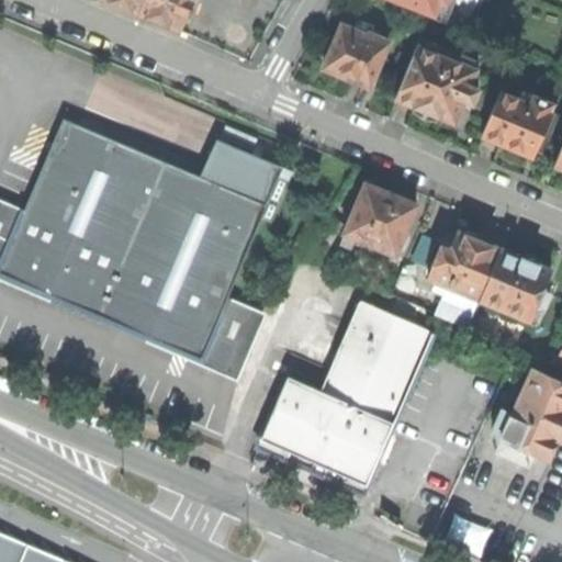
[(104,0),(116,4),(138,14),(144,0),(104,0)]
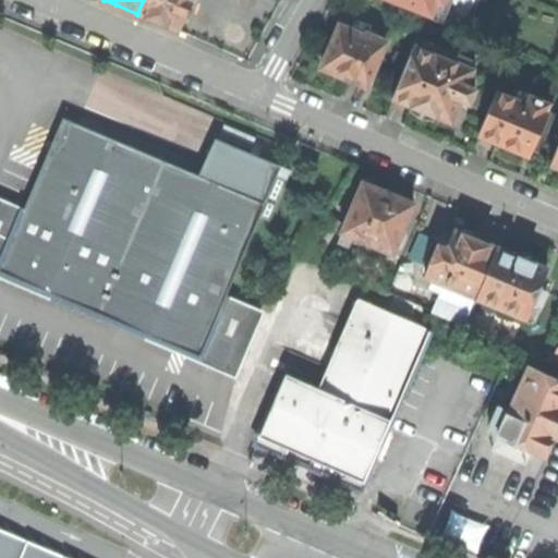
[(143,0),(137,14),(159,23),(178,31),(190,0),(143,0)]
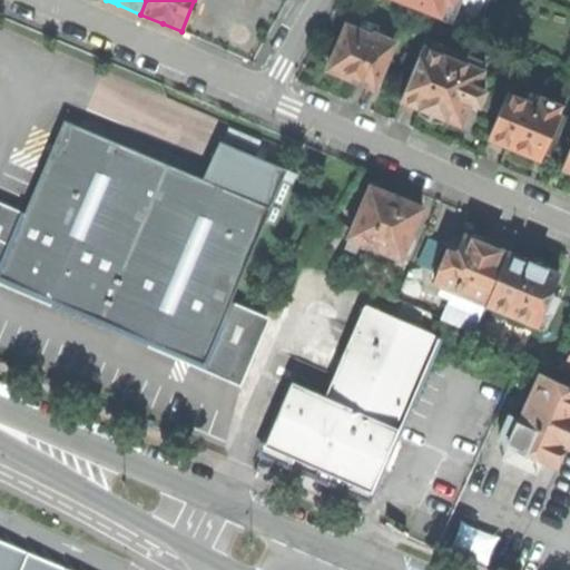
[(394,0),(451,22),(460,0),(394,0)]
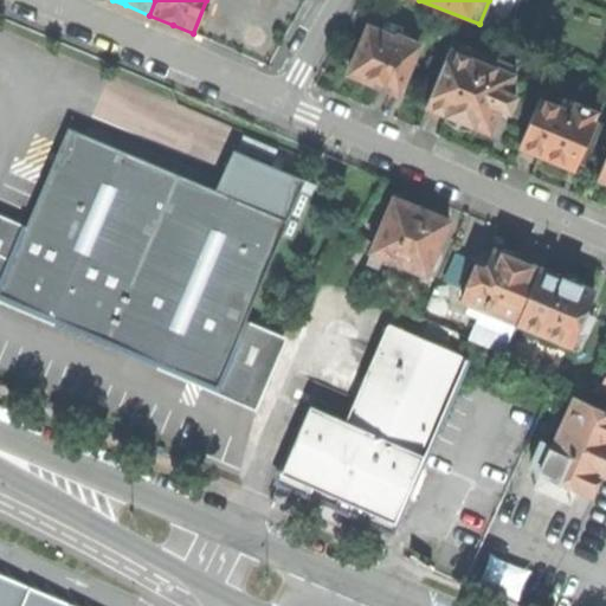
[(368,27),(349,73),(372,83),(398,94),(418,45),(398,37),(397,39),(368,27)]
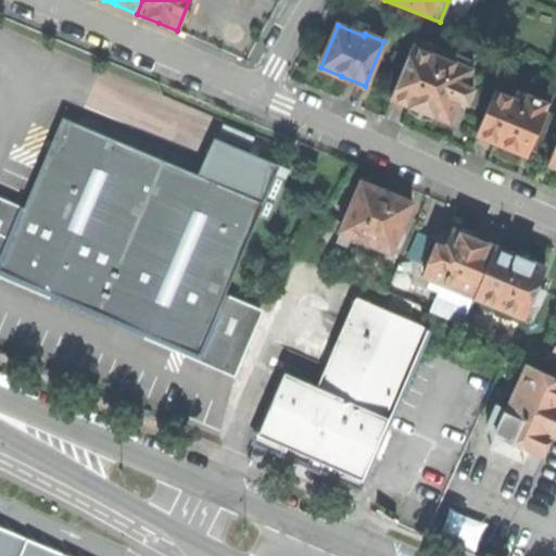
[(413,45),(390,97),(411,105),(407,111),(413,114),(418,116),(425,118),(429,119),(431,114),(449,122),(458,99),(467,103),(472,89),(464,85),(470,68),(413,45)]
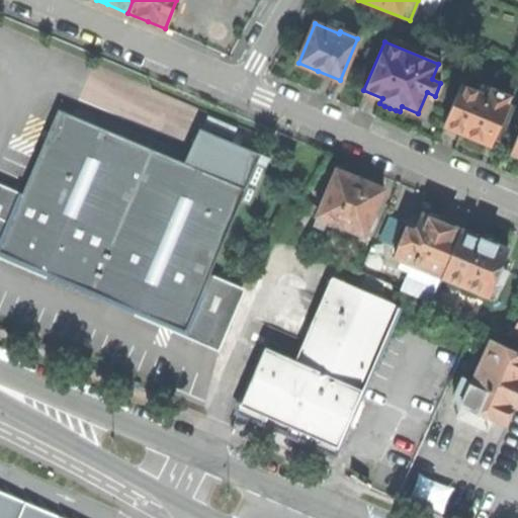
[(462,83),(444,124),(464,133),(489,144),(492,138),(498,141),(513,105),(506,103),(509,96),(491,88),(489,94),(462,83)]
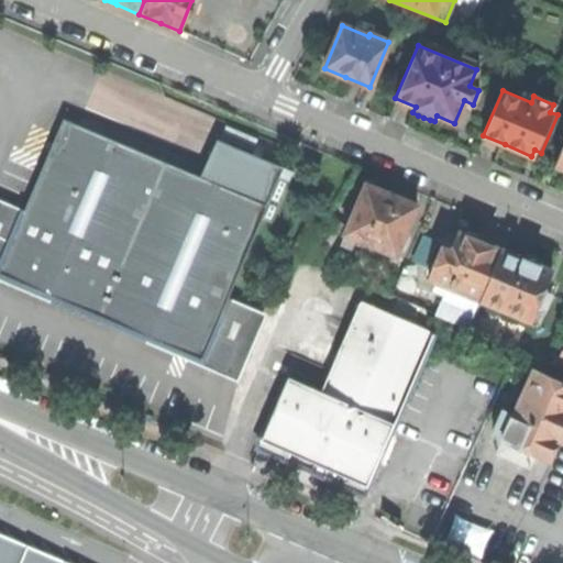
[(227,298),(266,205),(265,205),(282,166),(227,143),(210,181),(76,125),(63,120),(24,210),(13,236),(0,266),(0,273),(53,296),(147,335),(201,359),(227,298)]
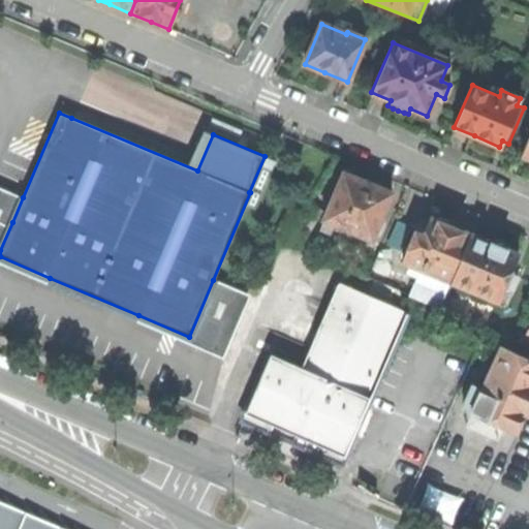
[(345,173),(320,231),(331,236),(336,223),(373,239),(392,192),(365,181),(345,173)]
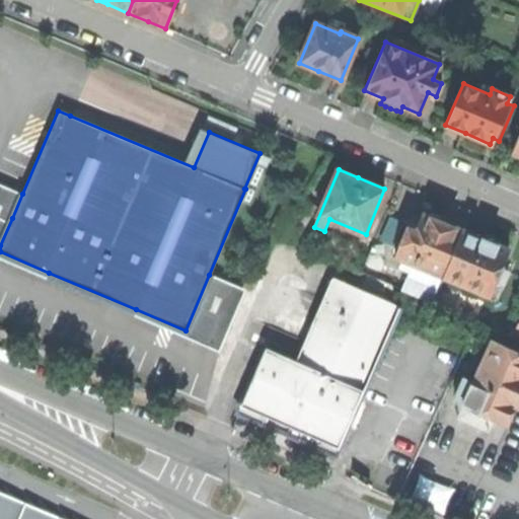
[(0,245),(12,218),(22,194),(0,183),(0,257),(46,278),(49,273),(0,251),(0,245)]
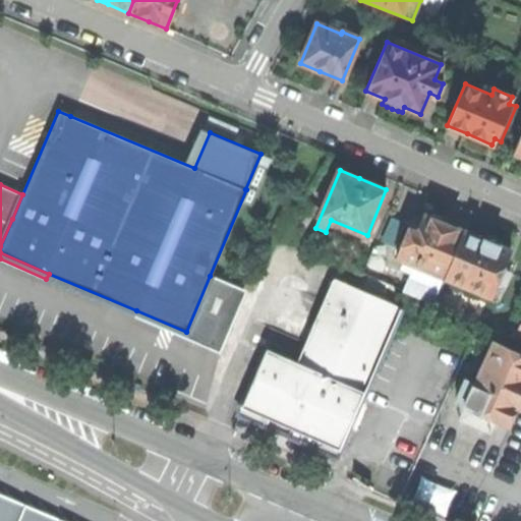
[(441,219),(464,229),(471,214),(456,208),(447,204),(441,219)]
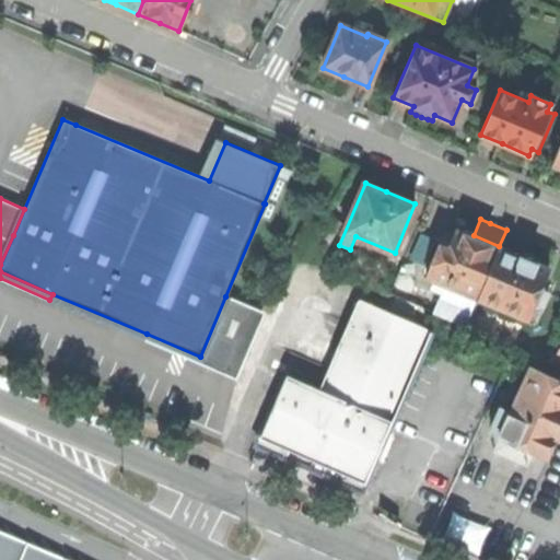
[(434,281),(478,299),(498,249),(497,249),(499,246),(474,235),(465,232),(461,234),(456,232),(448,249),(439,245),(426,278),(434,281)]
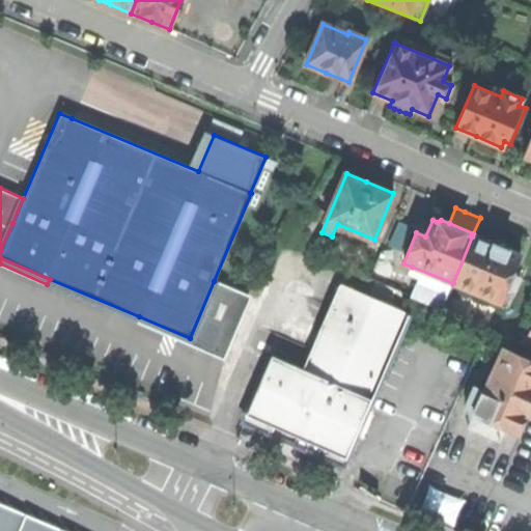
[(412,227),(398,222),(389,245),(402,250),(412,227)]
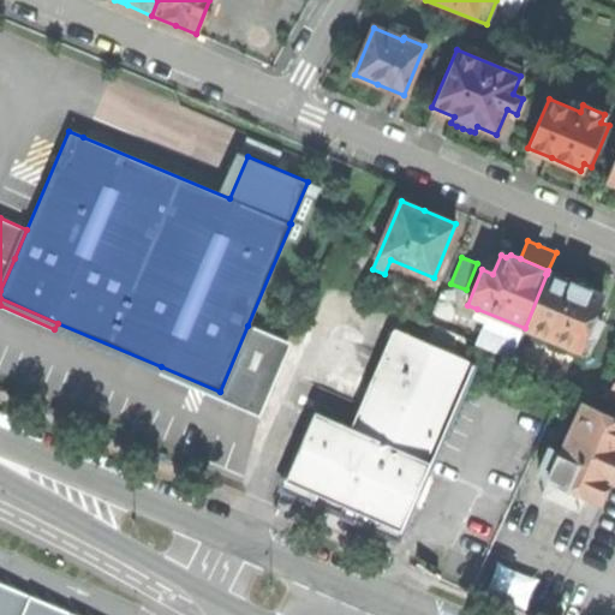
[(548,273),(547,274),(525,328),(579,351),(587,332),(595,335),(601,320),(593,317),(602,296),(590,291),(592,284),(581,279),(573,275),(571,282),(548,273)]
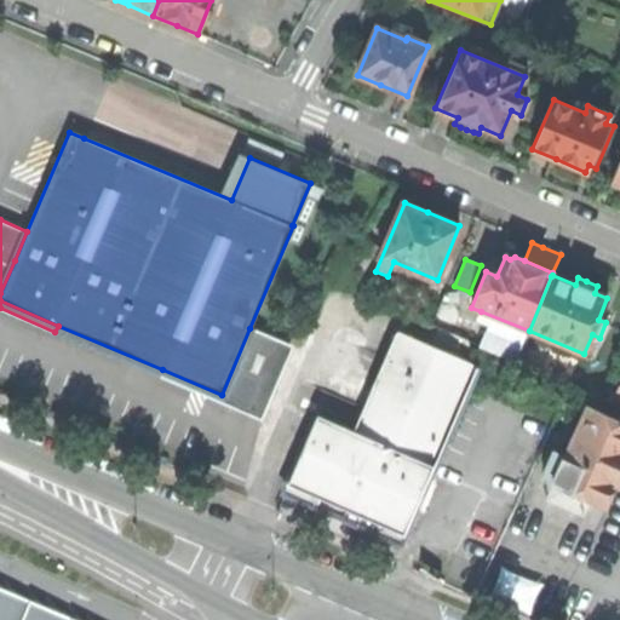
[(516,362),(529,331),(481,311),(478,317),(497,326),(487,349),(516,362)]
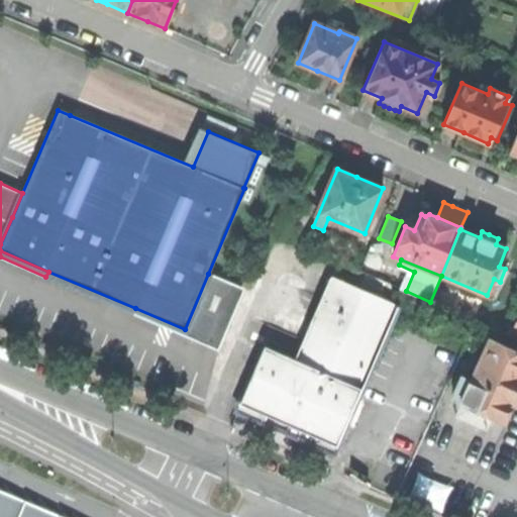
[(208,274),(185,329),(135,308),(132,314),(218,350),(244,289),(208,274)]
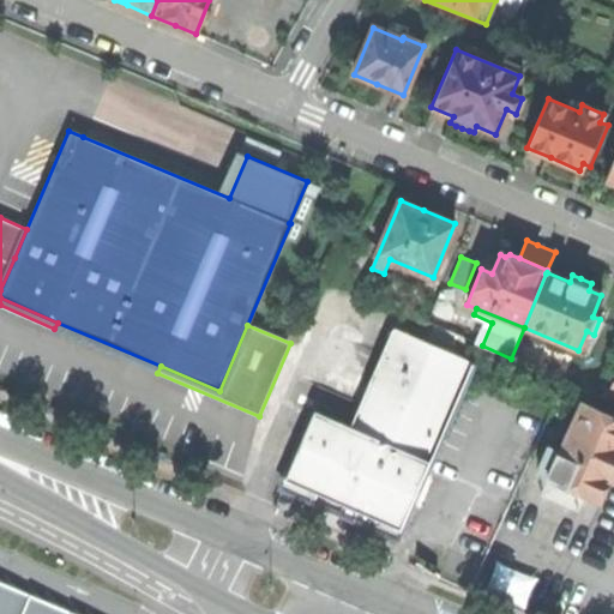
[(395,329),(350,428),(428,462),(473,362),(395,329)]
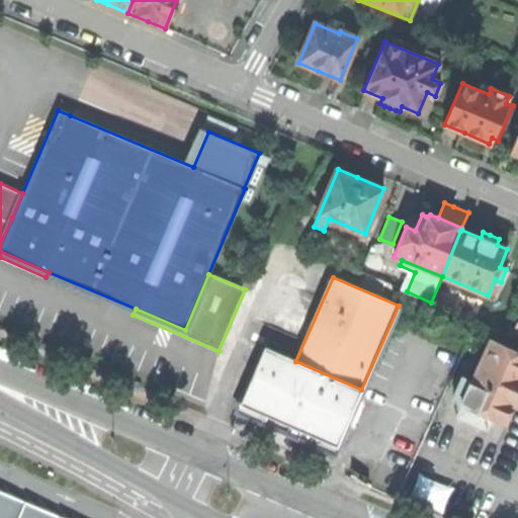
[(463,378),(453,400),(505,423),(513,404),(515,405),(517,399),(517,354),(491,342),(471,382),(463,378)]
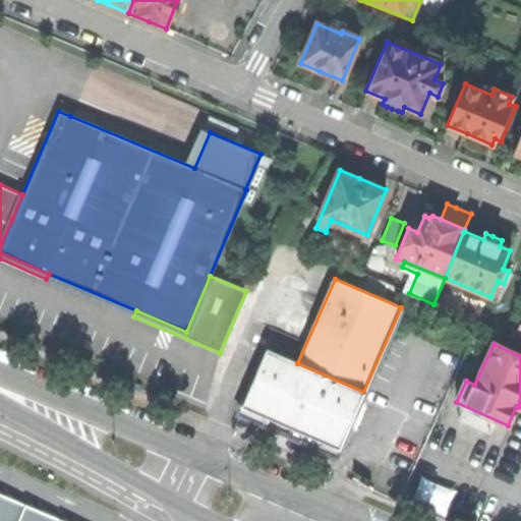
[(338,449),(363,392),(297,363),(267,350),(242,407),(285,425),(338,449)]
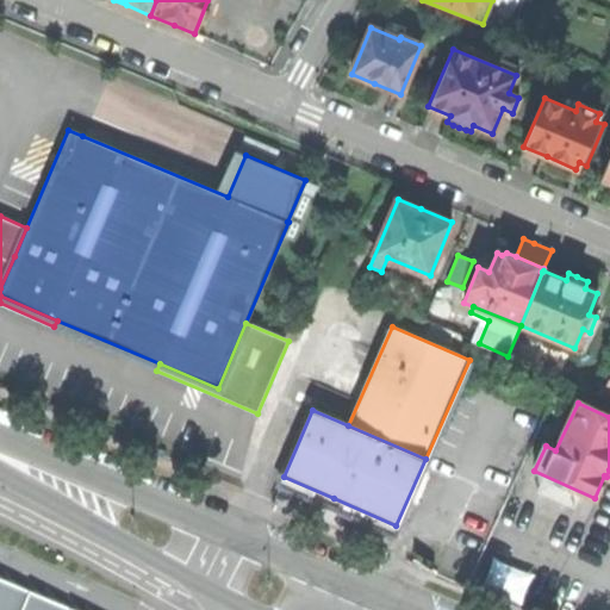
[(522,599),(531,571),(491,558),(481,586),(522,599)]
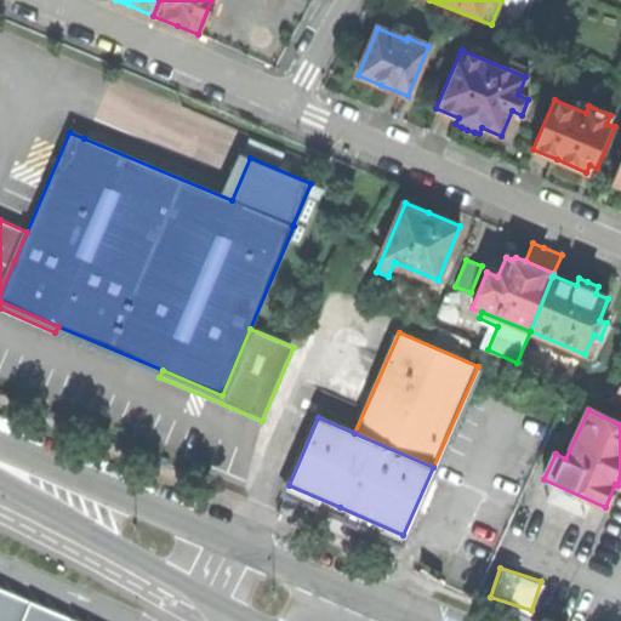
[(0,620),(79,620),(0,587),(0,620)]
